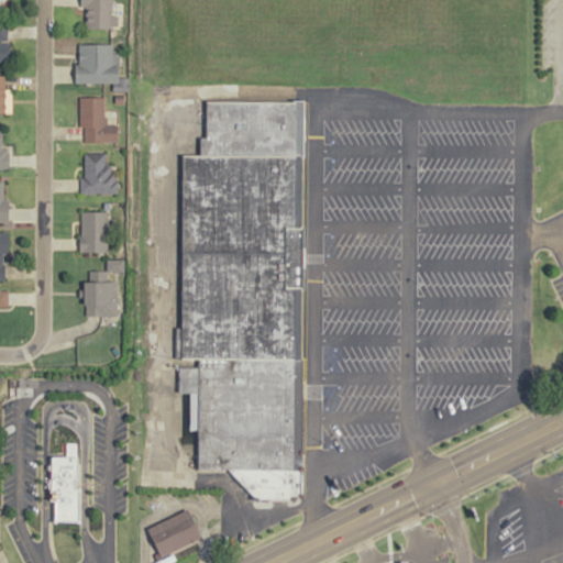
[(80,0),(80,7),(86,7),(86,26),(118,28),(118,15),(112,15),(112,0),(80,0)]
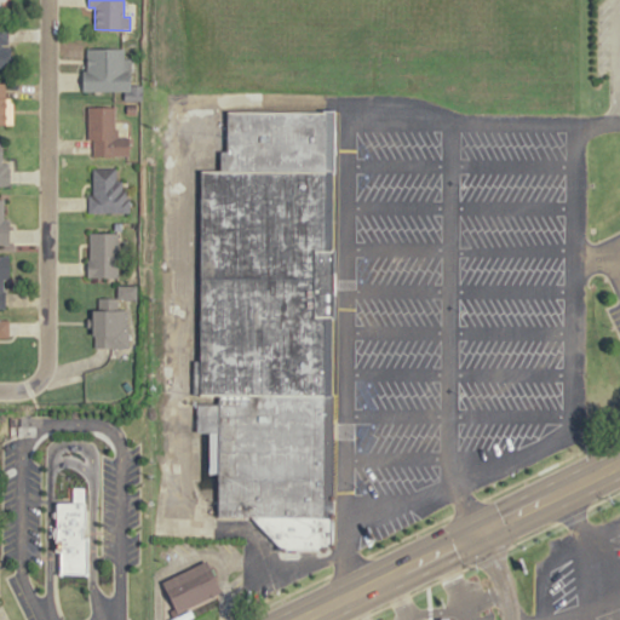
[(0,24),(9,24),(9,44),(1,44),(1,50),(10,50),(10,68),(0,68),(0,24)]
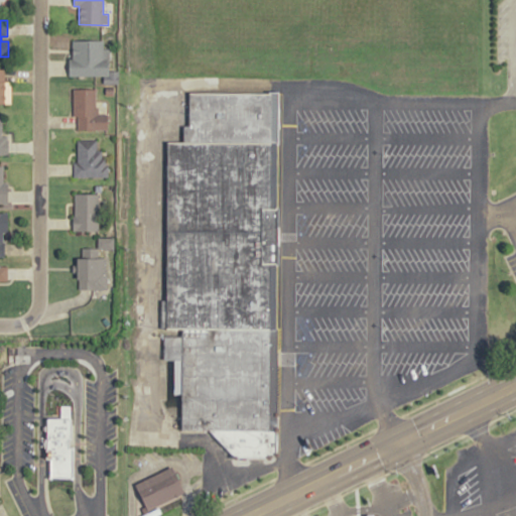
[(74,40),(74,58),(69,58),(69,75),(104,75),(104,84),(118,84),(118,70),(110,70),(110,48),(103,48),(103,40),(74,40)]
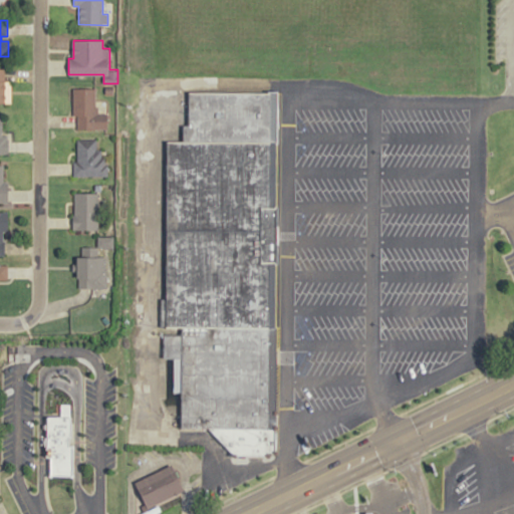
[(0,68),(0,102),(9,102),(9,80),(5,80),(5,68),(0,68)]
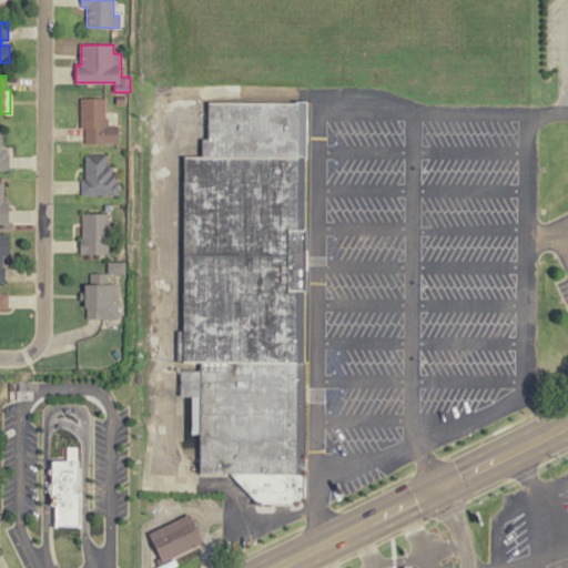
[(80,97),(80,129),(85,129),(84,142),(119,143),(119,125),(109,125),(109,120),(105,120),(105,98),(80,97)]
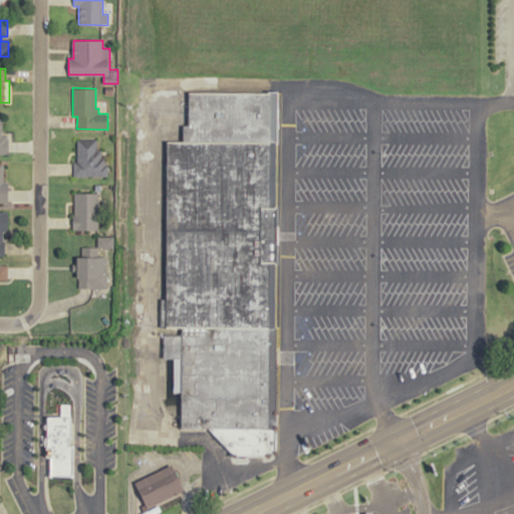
[(190,92),(190,126),(184,126),(184,140),(168,141),(164,324),(182,324),(182,335),(163,334),(162,358),(173,358),(172,392),(179,393),(179,428),(211,429),(235,454),(276,455),(277,92),(190,92)]
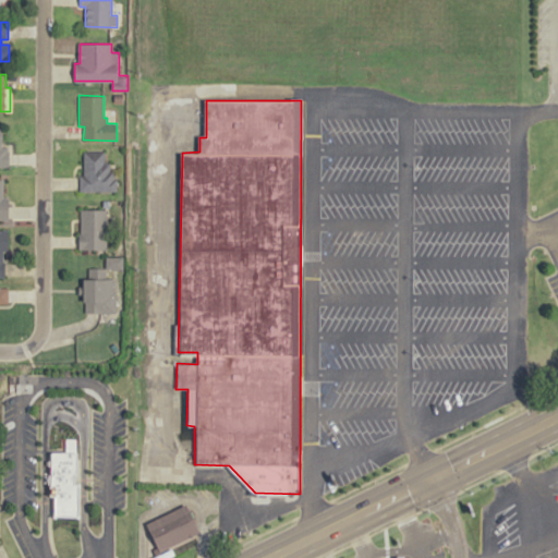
[(0,126),(0,167),(10,167),(10,147),(2,147),(2,126),(0,126)]
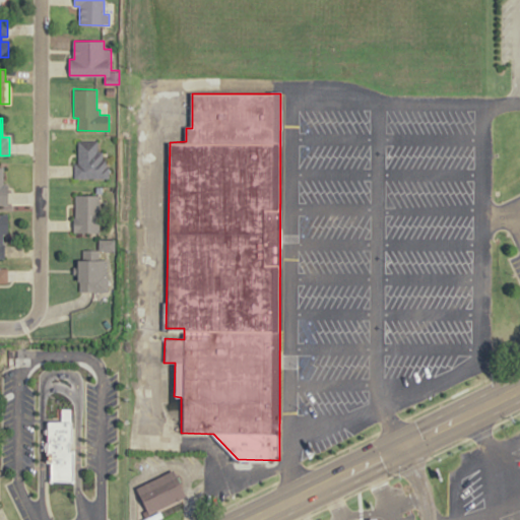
[(77,140),(78,163),(73,163),(73,178),(109,178),(109,167),(106,167),(106,160),(103,160),(103,152),(98,152),(98,140),(77,140)]
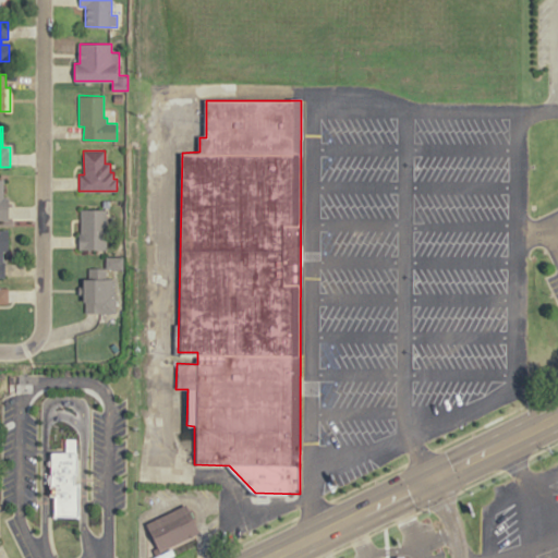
[(0,179),(0,219),(9,220),(9,198),(3,198),(3,180),(0,179)]
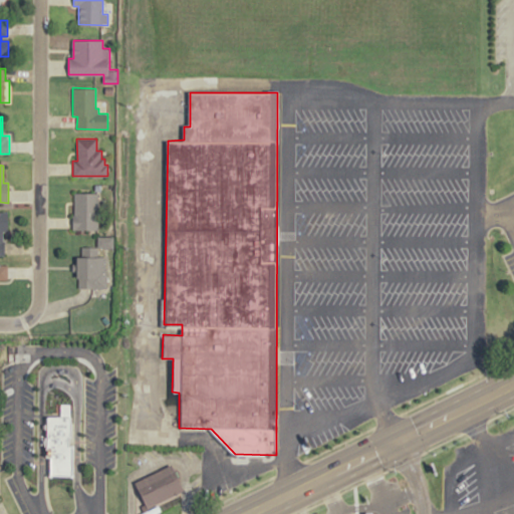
[(98,192),(98,230),(72,230),(72,192),(98,192)]
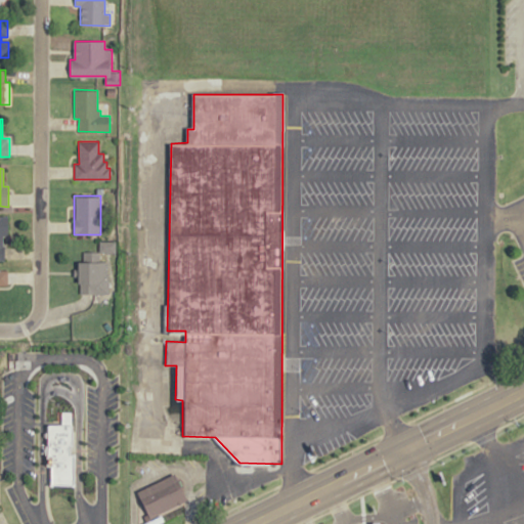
[(0,215),(0,260),(4,260),(4,235),(8,235),(8,215),(0,215)]
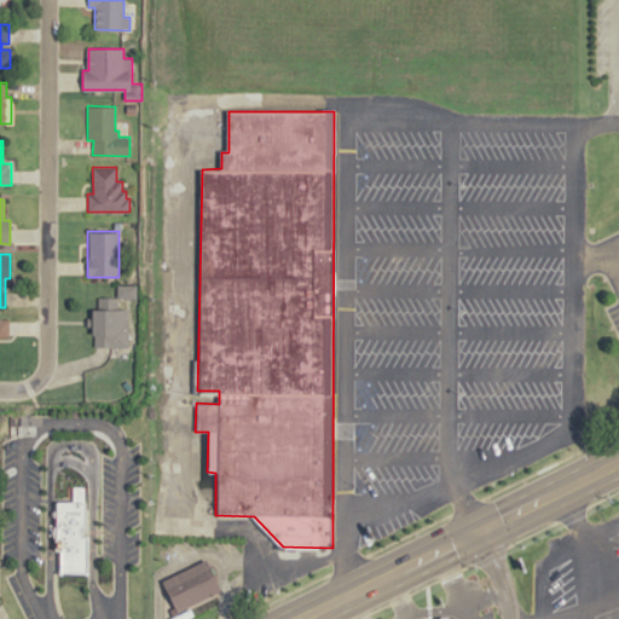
[(137,285),(116,285),(116,298),(100,298),(99,310),(94,310),(94,346),(129,346),(129,310),(120,308),(120,299),(137,299),(137,285)]
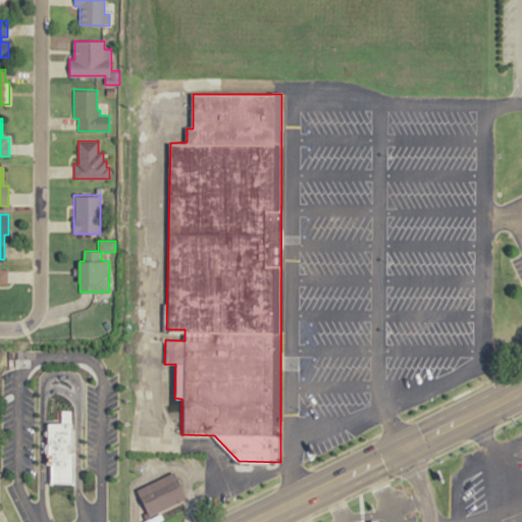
[(50,424),(48,481),(73,481),(74,410),(71,410),(61,410),(60,424),(50,424)]
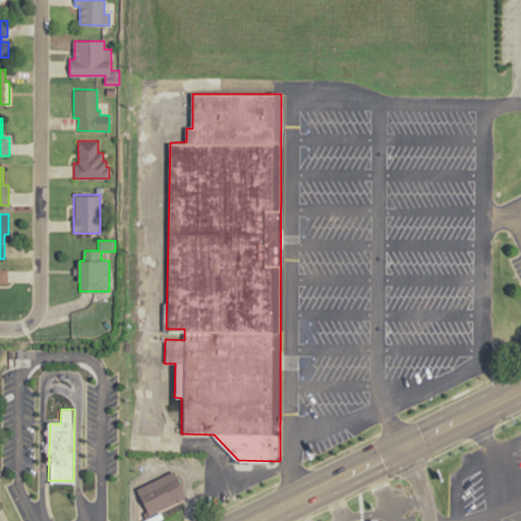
[(137,489),(149,514),(186,497),(172,471),(137,489)]
